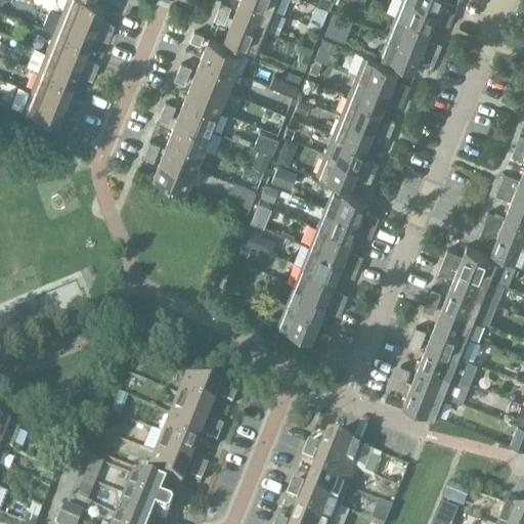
[(86,0),(64,0),(59,12),(94,27),(102,6),(86,0)]
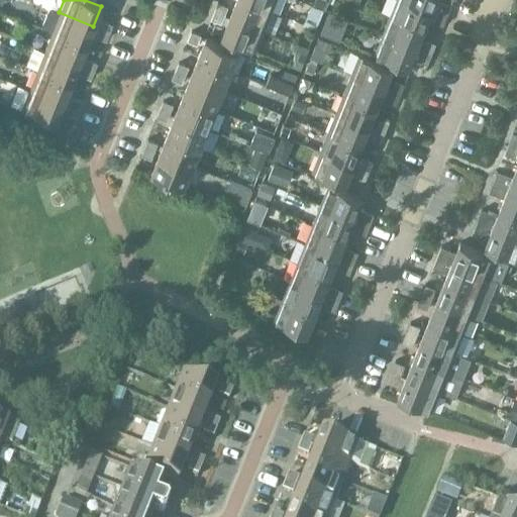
[(240,0),(235,0),(229,17),(263,31),(271,12),(240,0)]
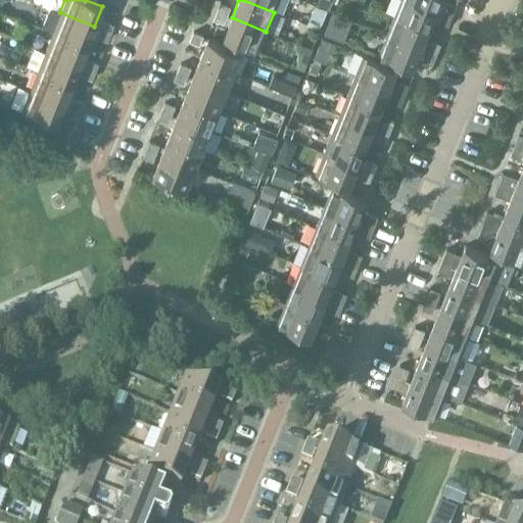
[(243,0),(274,12),(278,0),(243,0)]
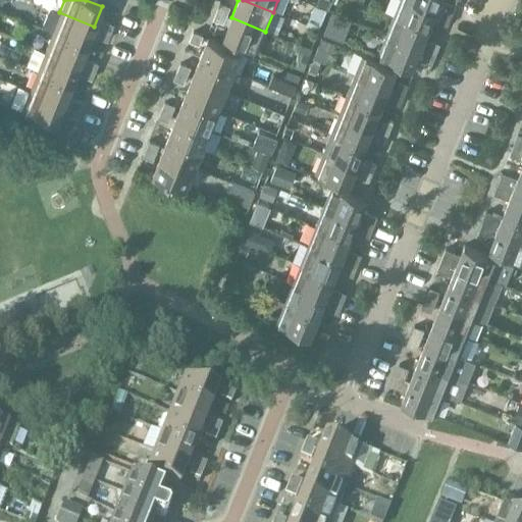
[(331,0),(318,0),(316,6),(329,11),(333,1),(331,0)]
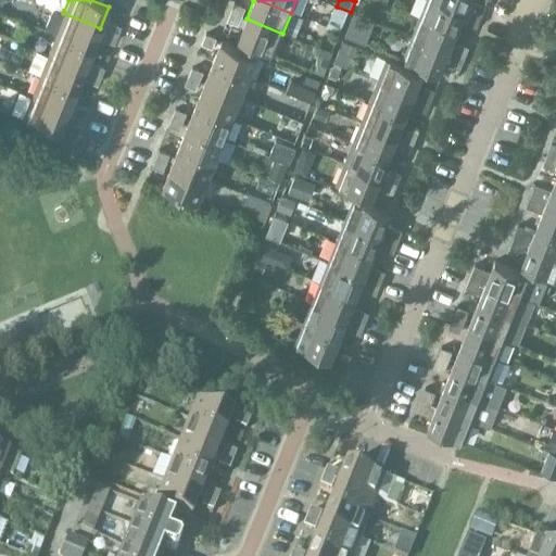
[(438,0),(426,0),(419,16),(456,32),(460,22),(477,28),(481,17),(438,0)]
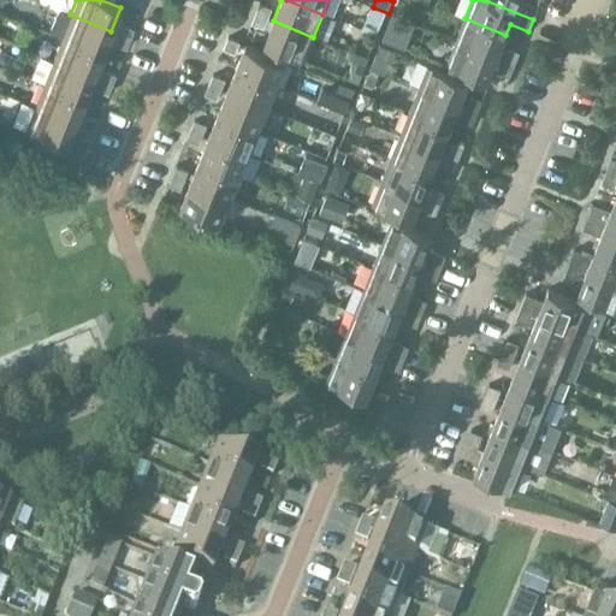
[(485,0),(533,19),(538,6),(521,0),(485,0)]
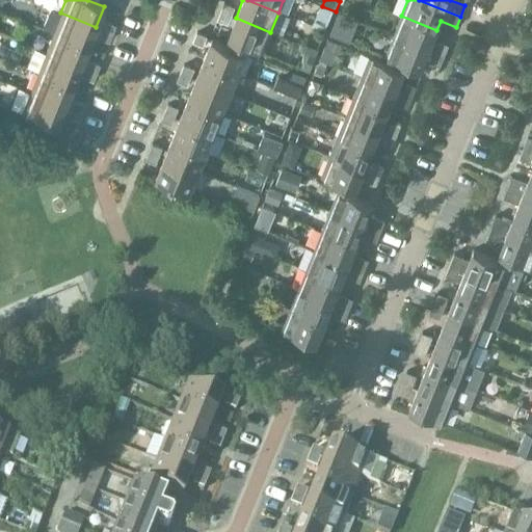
[(224,4),(221,11),(230,16),(233,8),(224,4)]
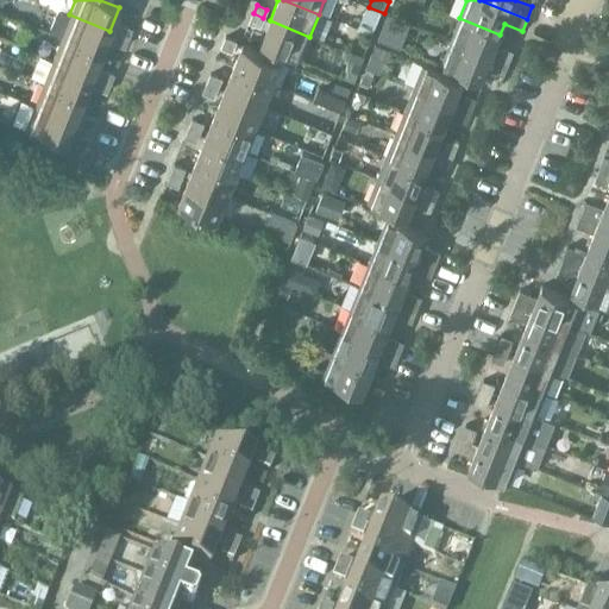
[(366,7),(357,30),(371,36),(381,14),(381,13),(366,7)]
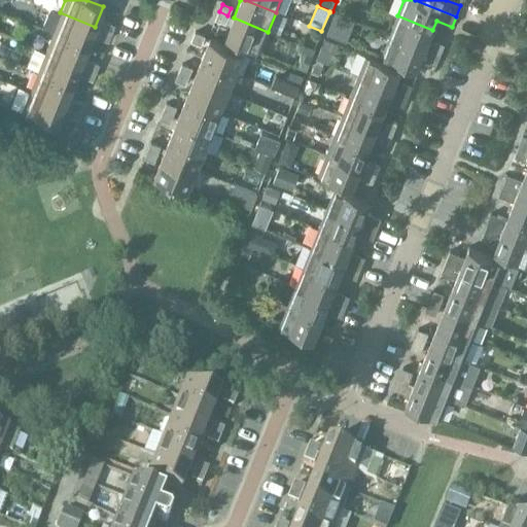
[(227,15),(219,11),(215,21),(224,25),(227,15)]
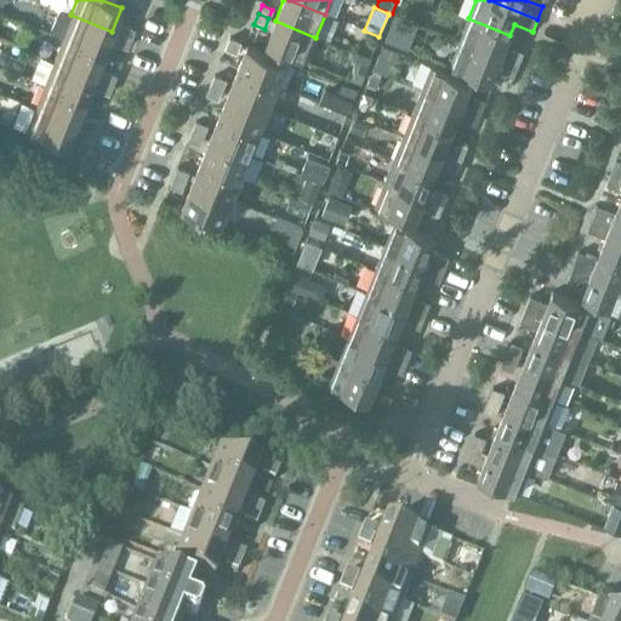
[(70,15),(62,38),(102,55),(112,32),(70,15)]
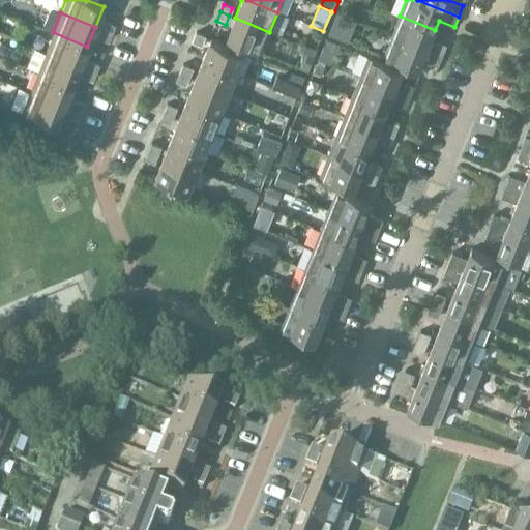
[(400,16),(392,35),(428,50),(435,30),(400,16)]
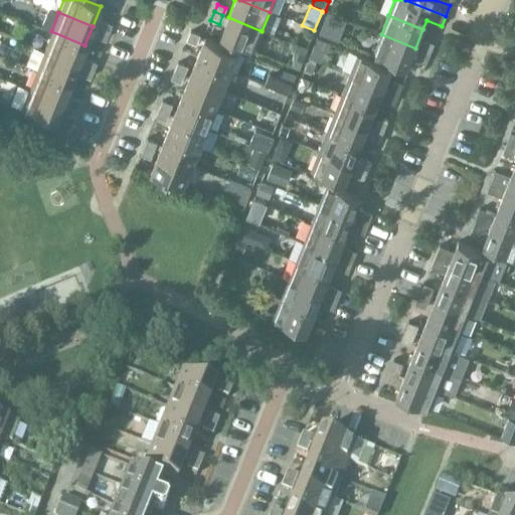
[(262,31),(228,17),(220,37),(253,51),(262,31)]
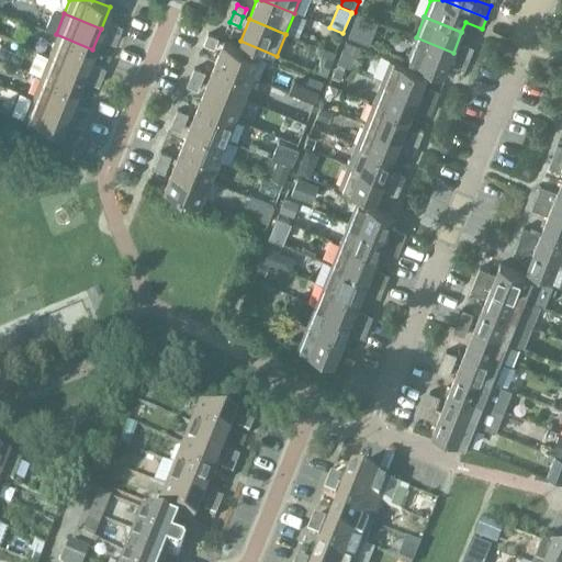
[(111,22),(108,32),(117,35),(121,26),(111,22)]
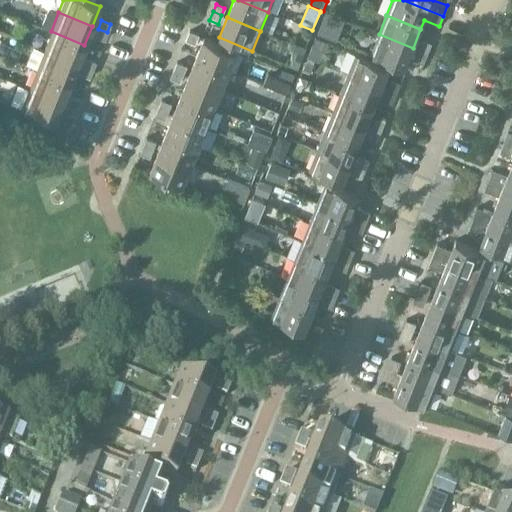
[(107,32),(98,29),(95,36),(103,40),(107,32)]
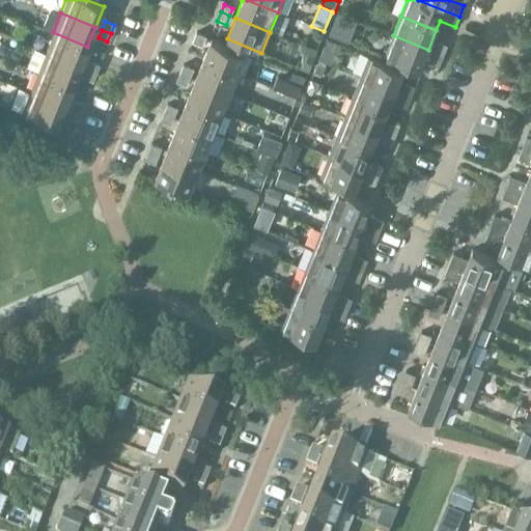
[(53,32),(45,52),(80,66),(87,47),(53,32)]
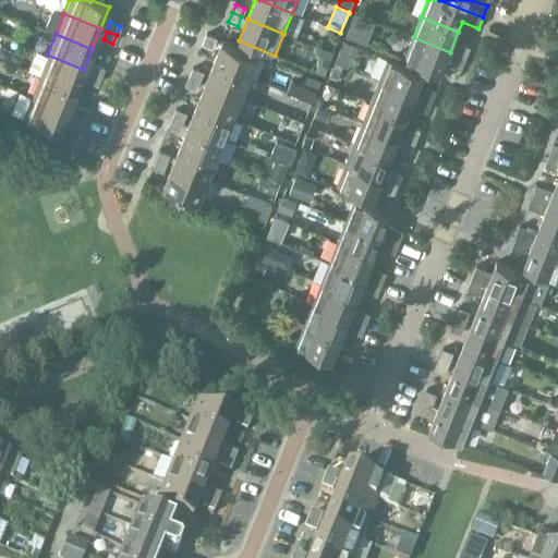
[(203,44),(211,48),(215,38),(206,34),(203,44)]
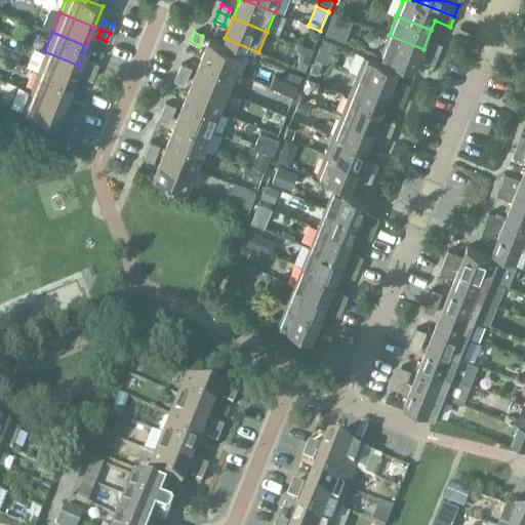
[(423,49),(389,35),(380,55),(415,69),(419,59),(434,65),(438,54),(429,51),(423,49)]
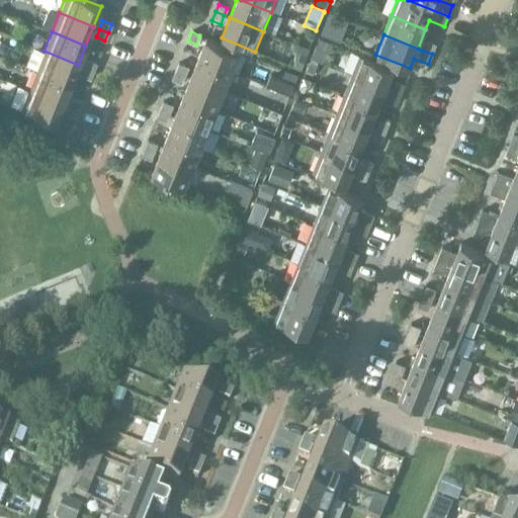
[(205,37),(197,58),(232,72),(240,52),(205,37)]
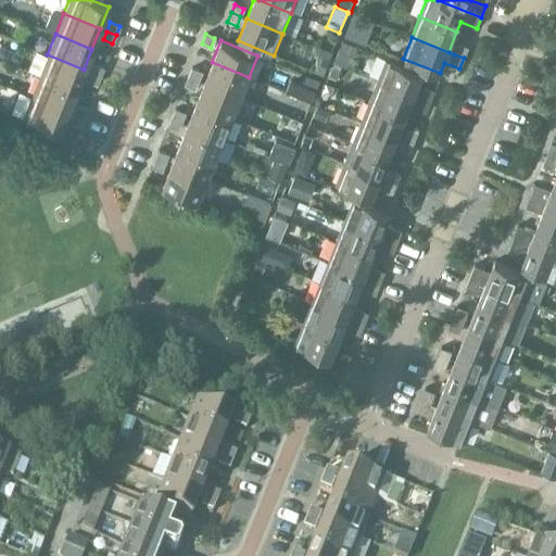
[(342,41),(339,50),(352,54),(353,55),(356,48),(342,41)]
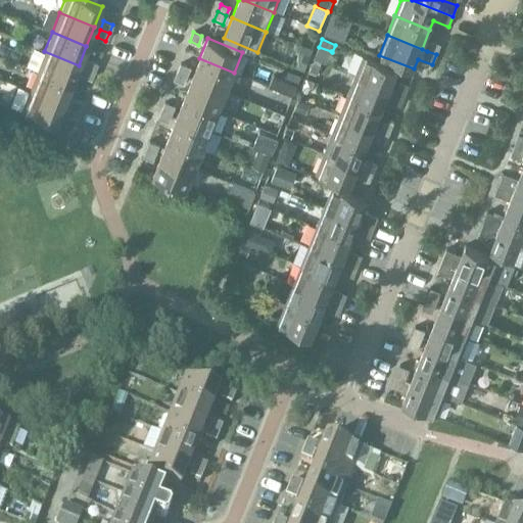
[(431,40),(427,51),(436,54),(440,44),(431,40)]
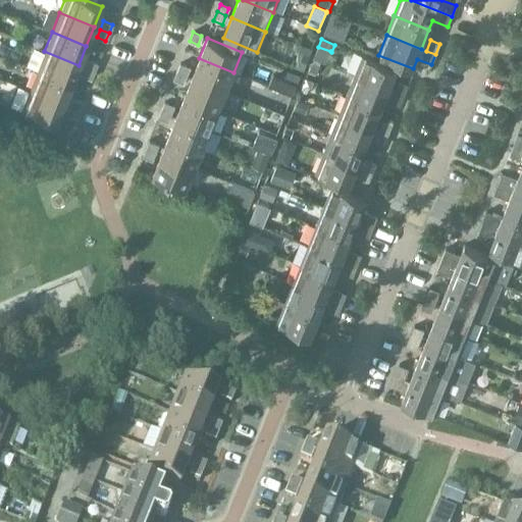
[(300,45),(292,65),(303,69),(311,49),(300,45)]
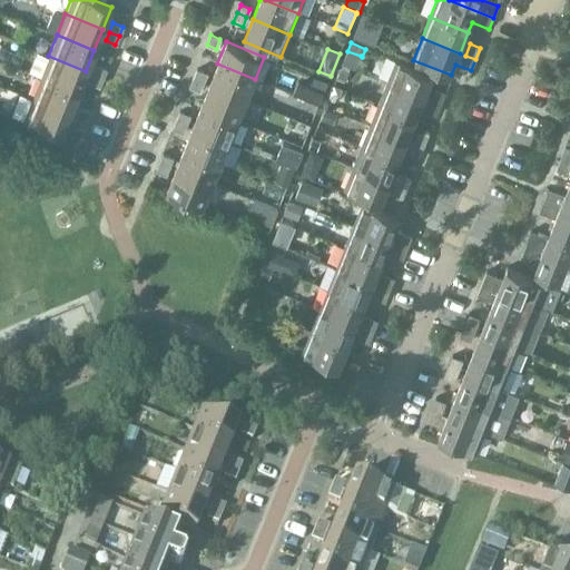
[(38,52),(30,71),(40,76),(39,77),(77,92),(86,71),(48,56),(48,57),(38,52)]
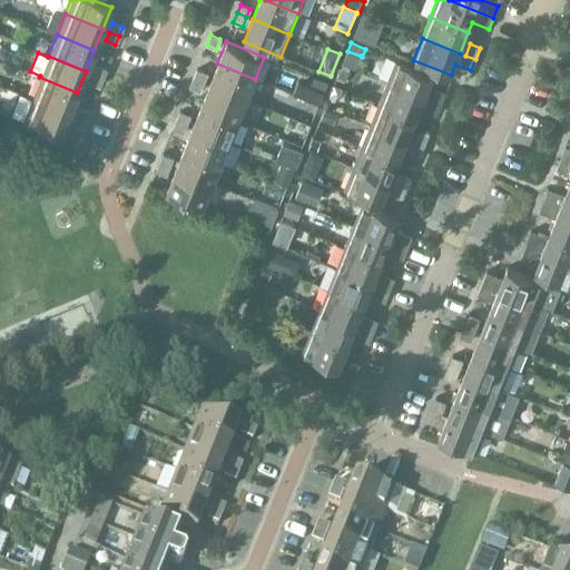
[(395,60),(386,82),(424,98),(433,76),(395,60)]
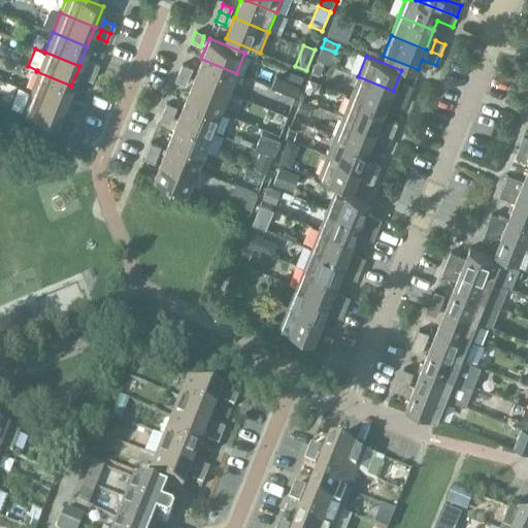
[(201,59),(194,78),(229,93),(236,73),(201,59)]
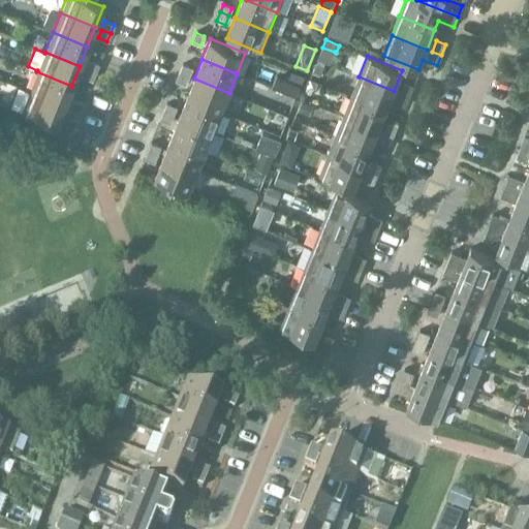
[(88,61),(85,68),(94,72),(97,64),(88,61)]
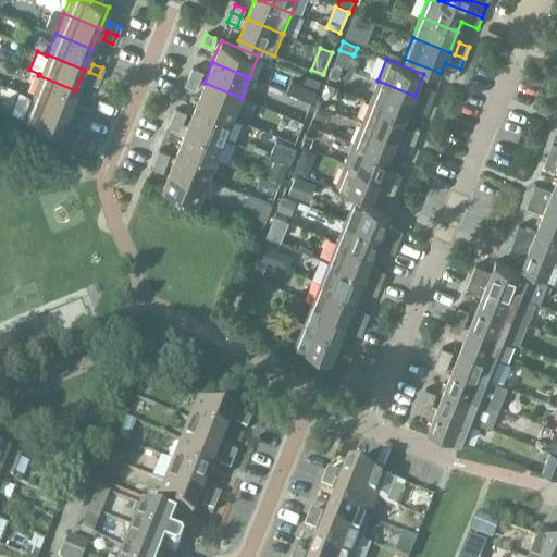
[(193,69),(188,77),(198,81),(201,72),(193,69)]
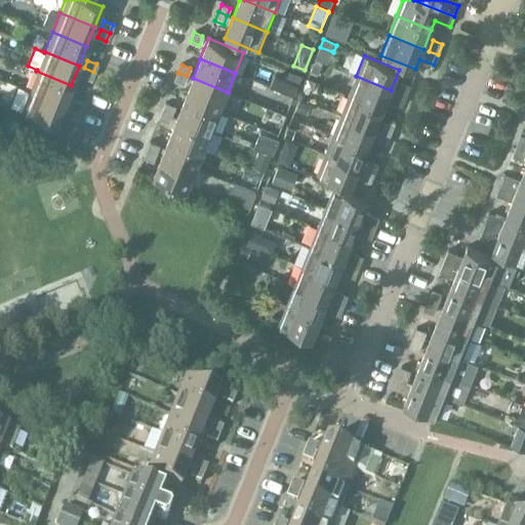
[(93,72),(84,68),(81,76),(90,80),(93,72)]
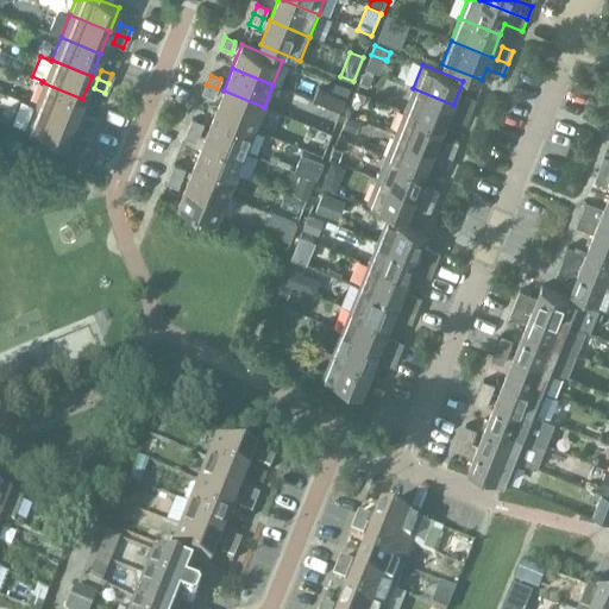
[(42,82),(33,105),(73,121),(82,99),(42,82)]
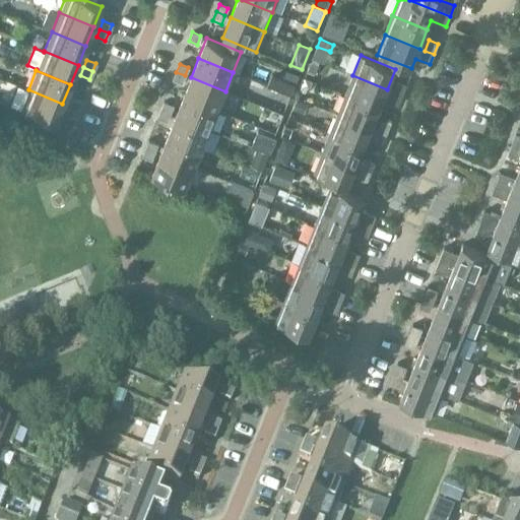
[(185,75),(176,72),(173,80),(181,83),(185,75)]
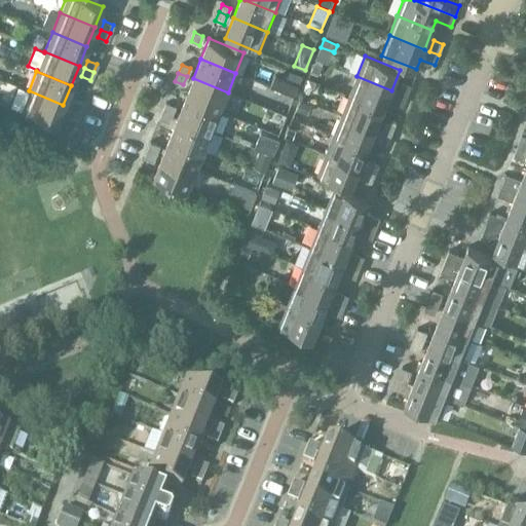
[(357,76),(349,96),(383,110),(391,90),(357,76)]
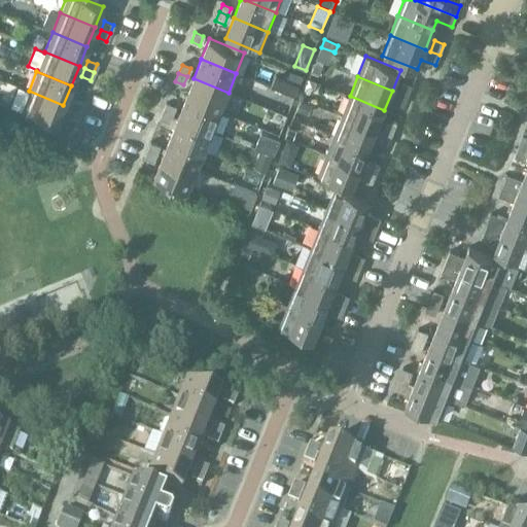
[(194,78),(185,98),(220,112),(229,93),(194,78)]
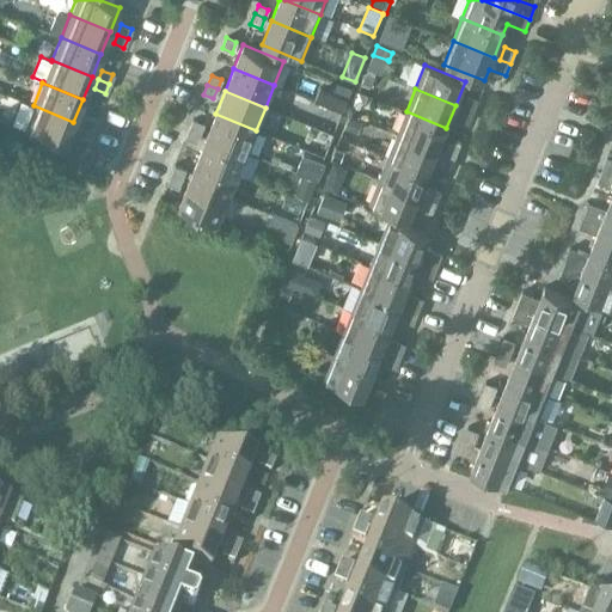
[(331,97),(328,105),(342,111),(348,97),(338,93),(331,97)]
